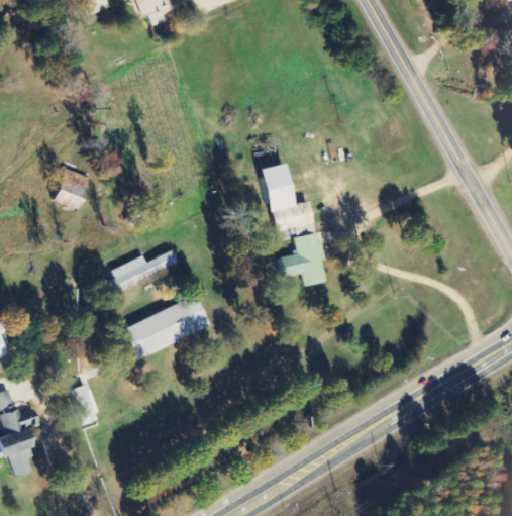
[(83,0),(91,16),(110,7),(106,0),(83,0)]
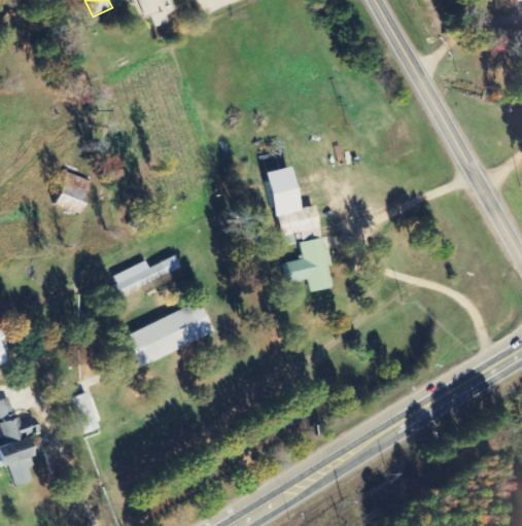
[(177,9),(173,0),(135,0),(142,20),(151,16),(155,27),(170,22),(167,12),(177,9)]
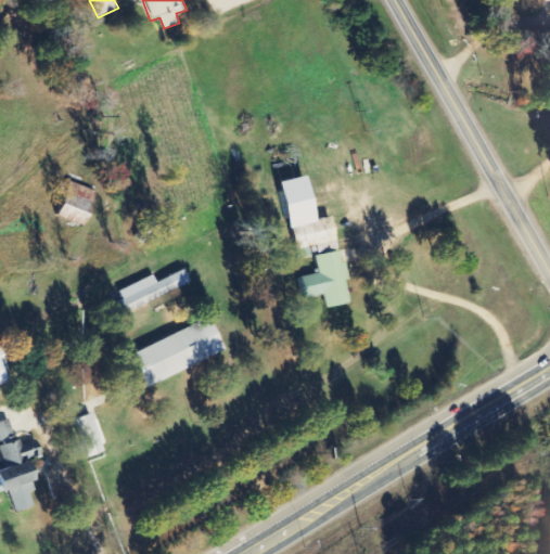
[(279,180),(294,258),(311,255),(309,246),(315,245),(320,272),(297,277),(302,297),(324,293),(327,307),(352,301),(347,280),(350,279),(347,261),(341,262),(332,216),(314,219),(305,175),(279,180)]
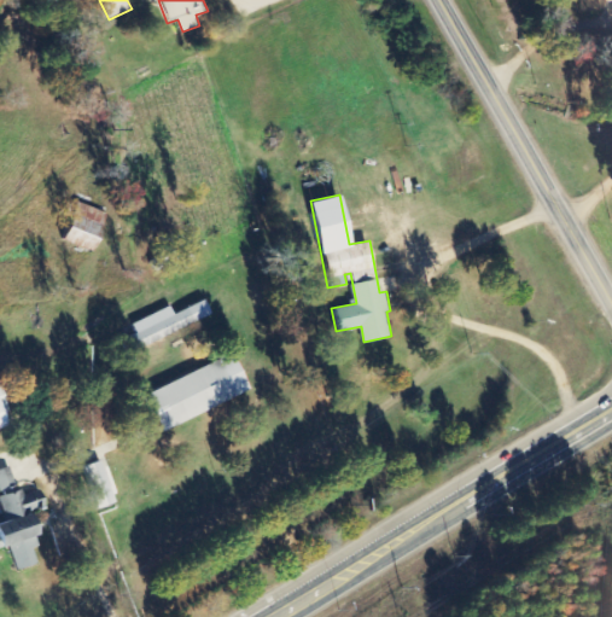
[(63,239),(94,249),(106,210),(75,201),(63,239)]
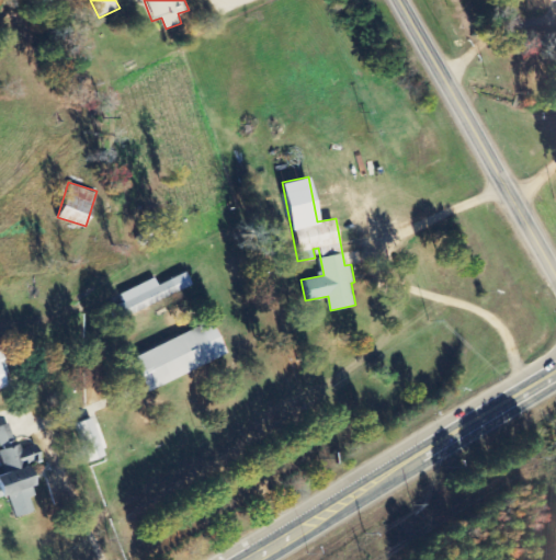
[(121,293),(124,301),(116,305),(122,318),(193,286),(186,272),(158,284),(156,277),(121,293)]
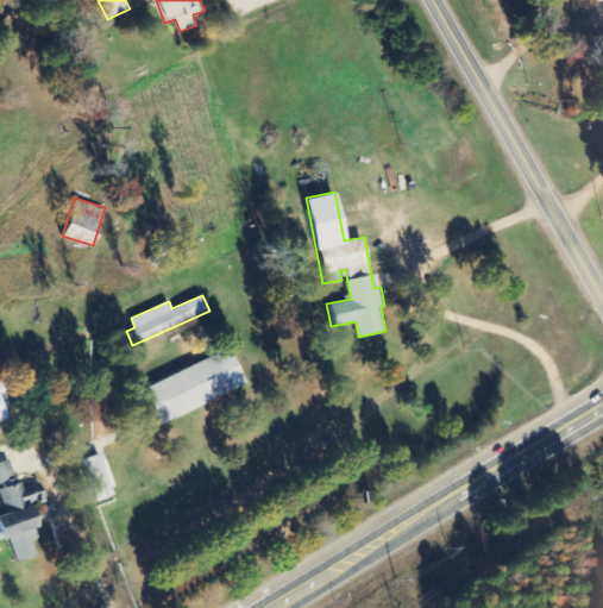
[(143,386),(159,424),(247,386),(231,348),(143,386)]
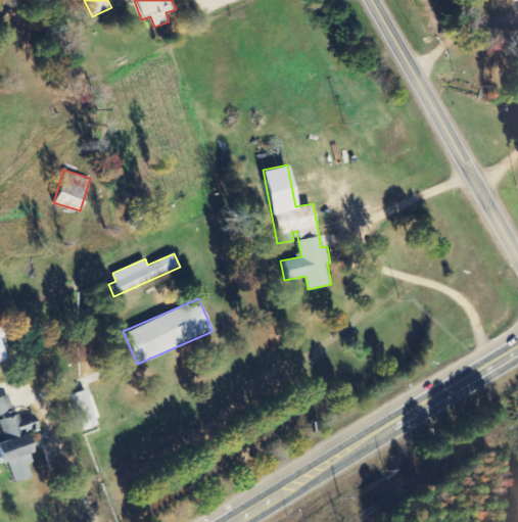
[(85,430),(99,425),(86,388),(72,393),(85,430)]
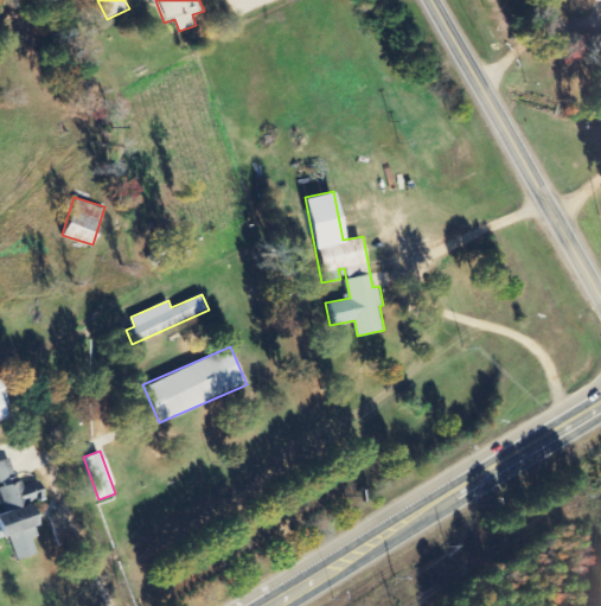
[(0,459),(0,483),(7,510),(0,511),(0,517),(1,522),(0,522),(0,536),(11,535),(17,557),(38,552),(34,536),(38,535),(30,502),(45,498),(40,480),(20,485),(13,457),(0,459)]
